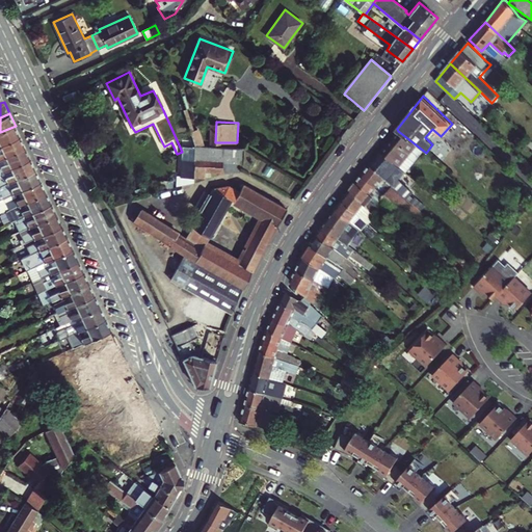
[(0,144),(20,135),(16,126),(0,132),(0,144)]
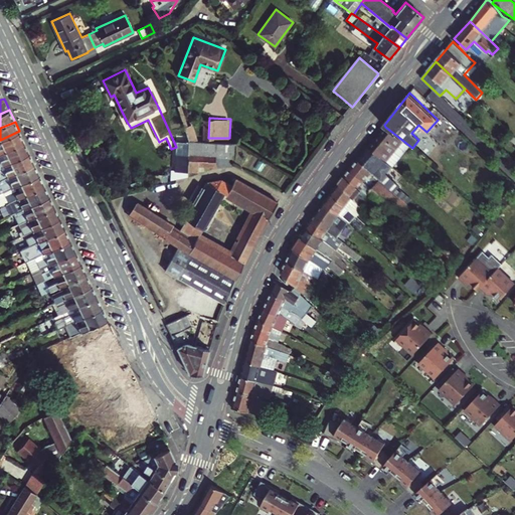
[(403,141),(385,127),(368,148),(381,158),(386,161),(403,141)]
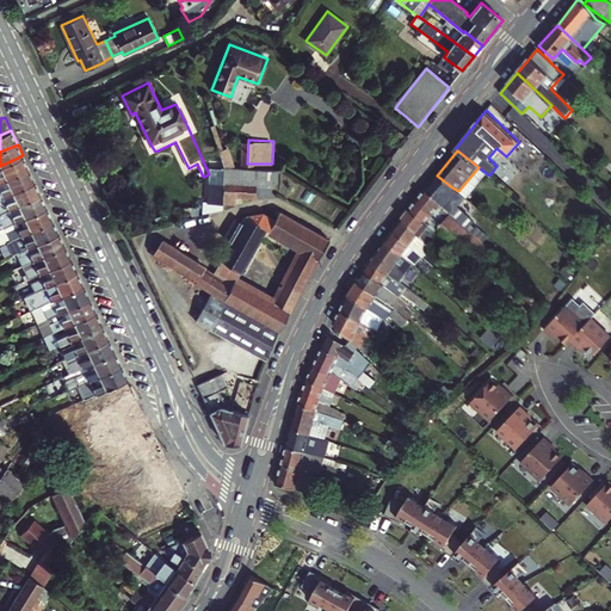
[(0,181),(30,168),(23,155),(0,166),(0,181)]
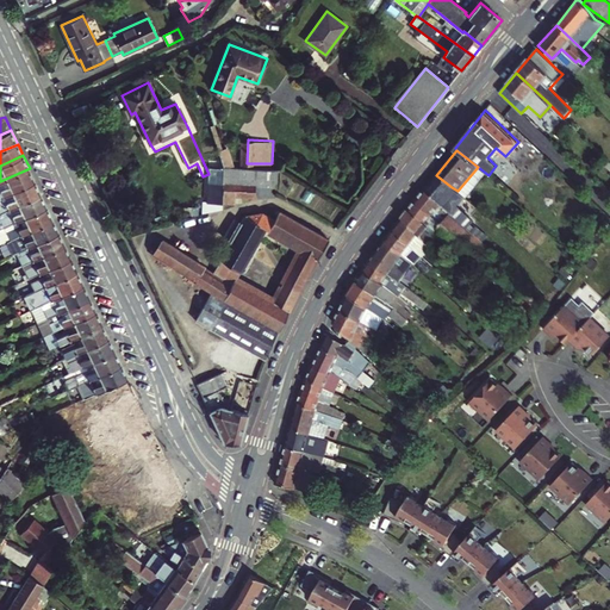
[(0,197),(35,180),(30,168),(0,181),(2,187),(0,187),(0,197)]
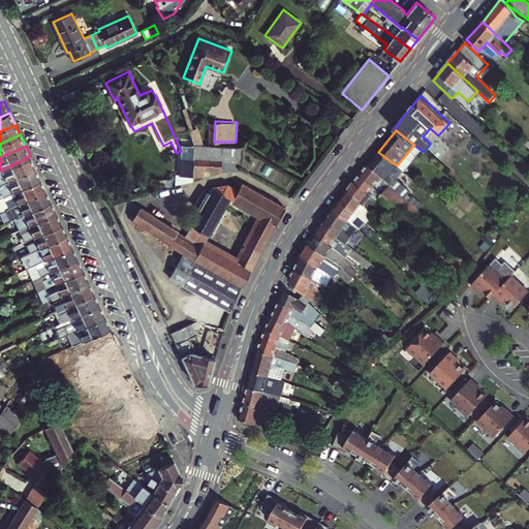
[(239,161),(241,148),(218,147),(194,146),(193,155),(193,169),(204,169),(221,170),(222,160),(239,161)]
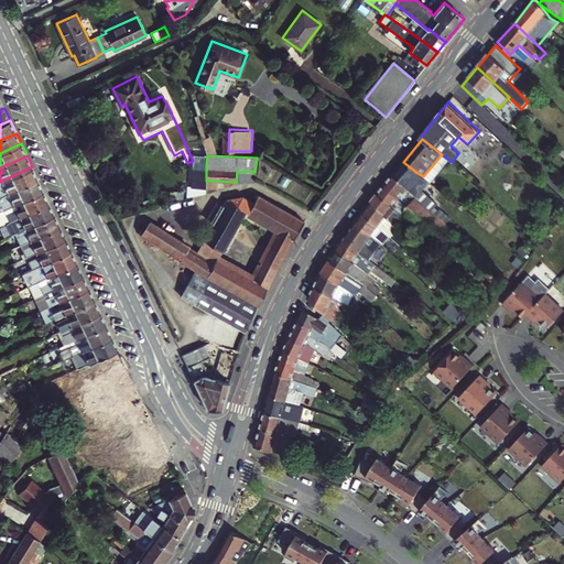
[(418,173),(403,162),(392,175),(418,195),(416,196),(430,208),(435,203),(420,188),(422,186),(412,180),(418,173)]
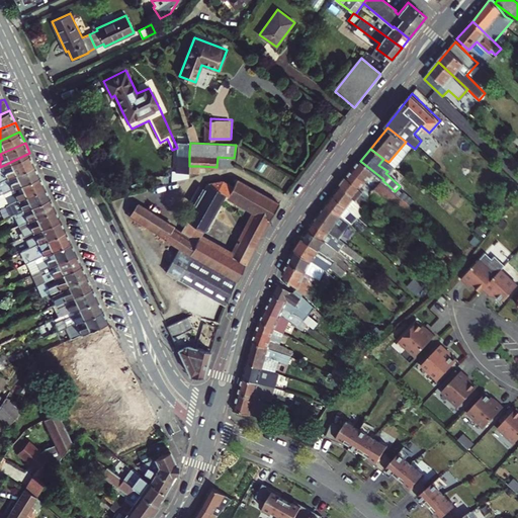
[(189,166),(189,152),(182,152),(181,168),(188,169),(189,166)]
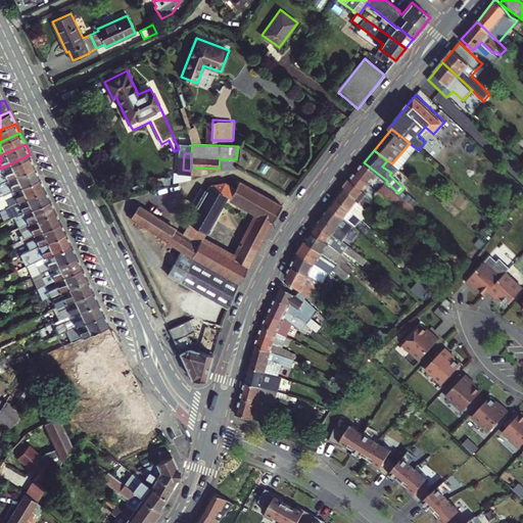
[(0,182),(36,165),(30,154),(0,169),(0,182)]
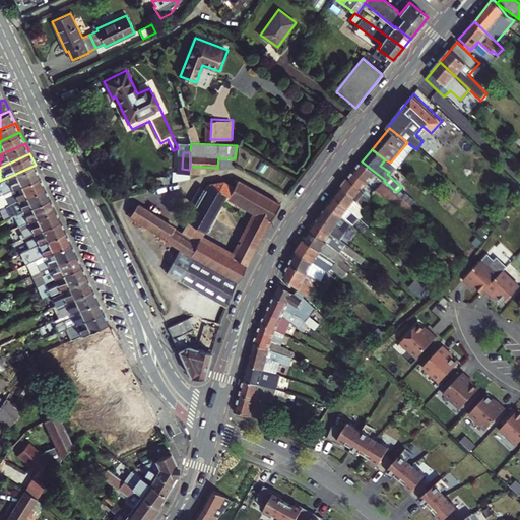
[(413,208),(411,205),(401,197),(396,192),(384,181),(385,180),(362,161),(342,186),(366,208),(375,197),(405,225),(418,212),(413,208)]
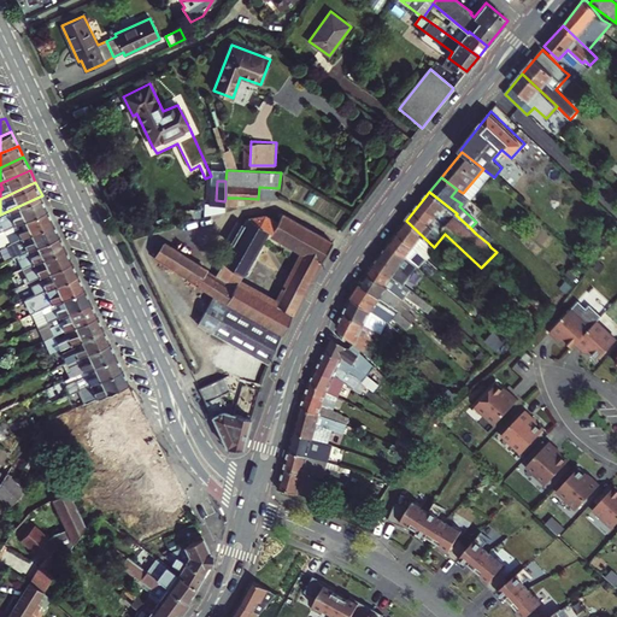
[(0,230),(48,209),(42,195),(0,215),(0,230)]
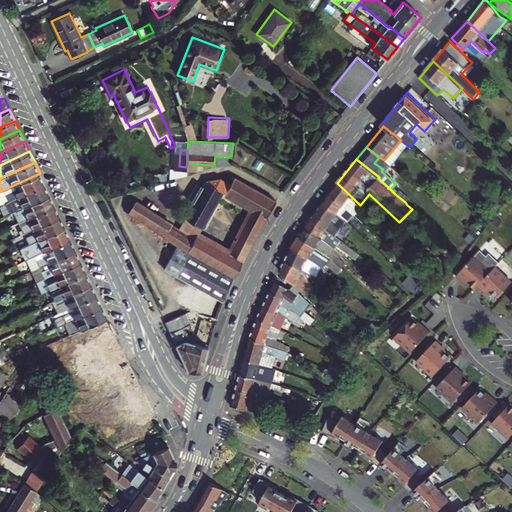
[(45,184),(40,173),(0,191),(0,205),(5,203),(45,184)]
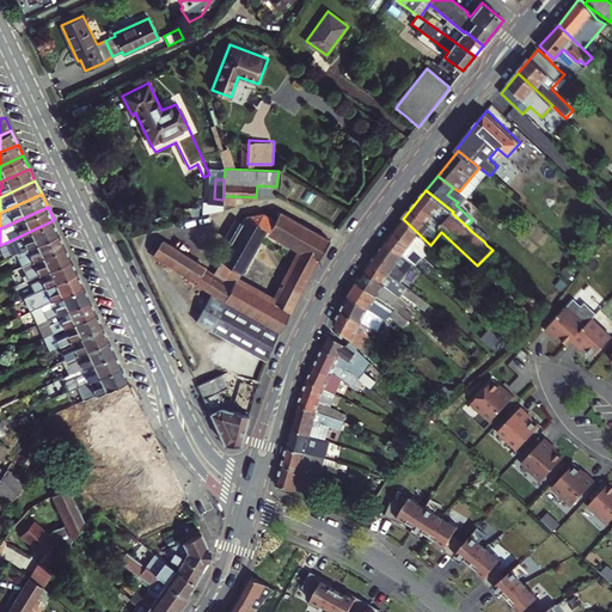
[(213,273),(161,240),(153,255),(227,303),(227,304),(212,294),(195,323),(265,360),(280,331),(281,331),(292,307),(318,258),(319,259),(330,240),(280,212),(275,220),(263,213),(245,216),(242,224),(236,220),(225,238),(231,243),(213,273)]
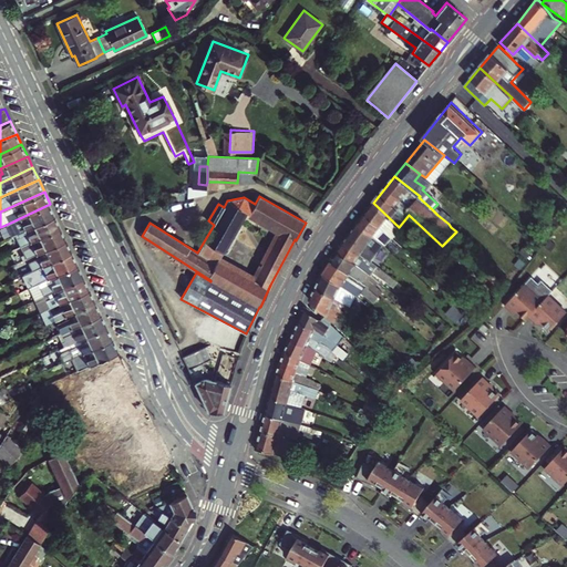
[(399,227),(373,203),(364,215),(379,227),(388,235),(392,229),(398,234),(401,229),(399,227)]
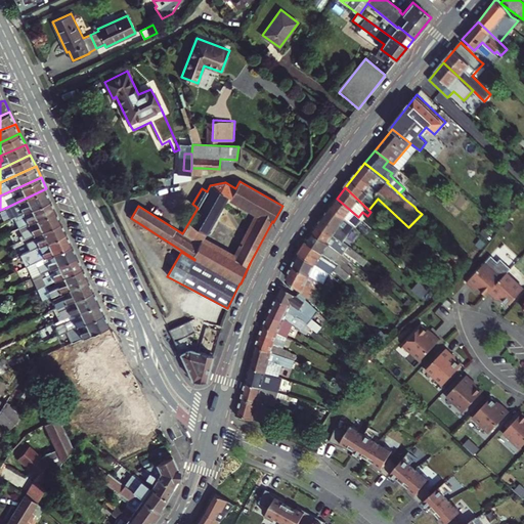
[(51,200),(46,188),(5,208),(10,218),(51,200)]
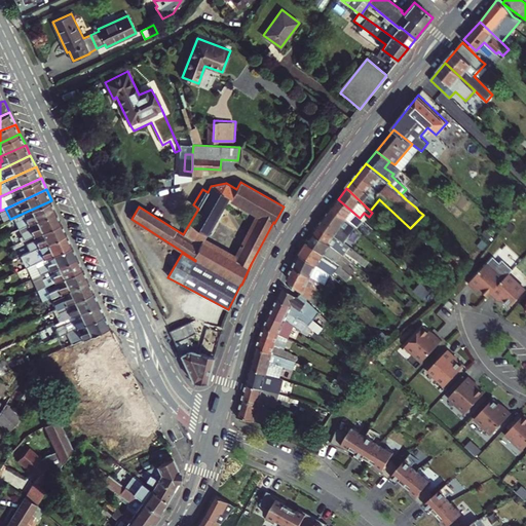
[(406,199),(416,208),(420,202),(411,193),(406,199)]
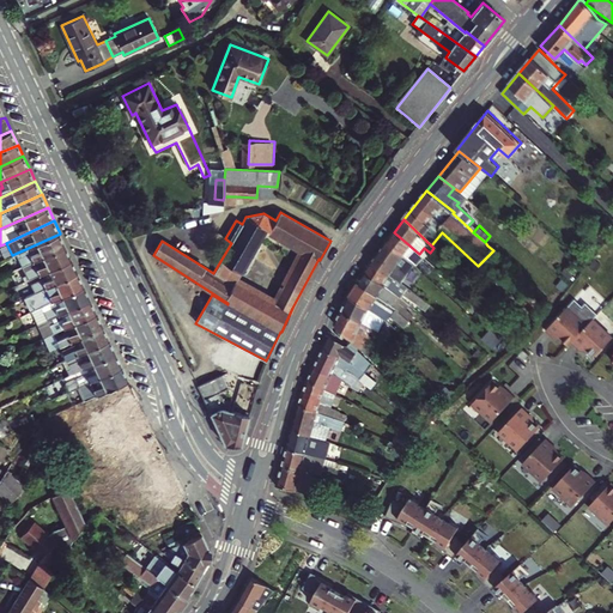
[(404,255),(410,246),(394,232),(386,242),(404,255)]
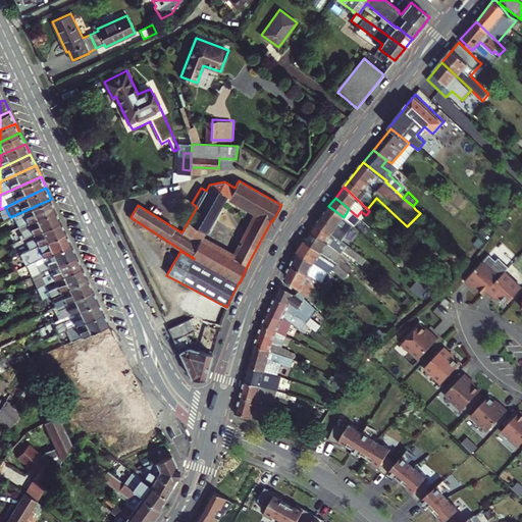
[(56,209),(51,199),(10,217),(13,224),(9,226),(10,230),(15,227),(56,209)]
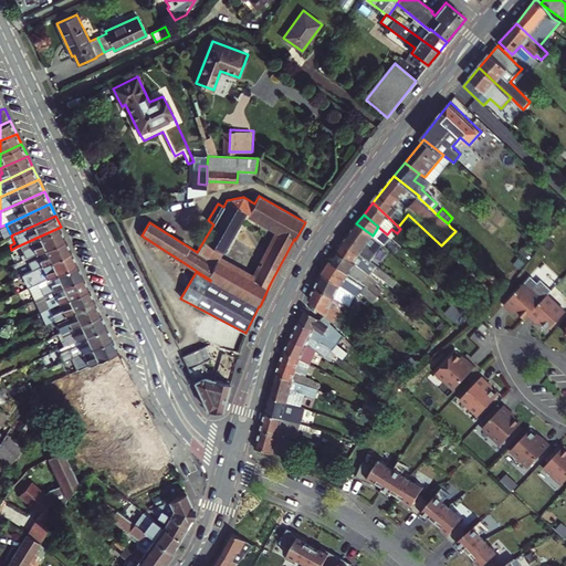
[(450,227),(456,231),(460,224),(456,220),(450,227)]
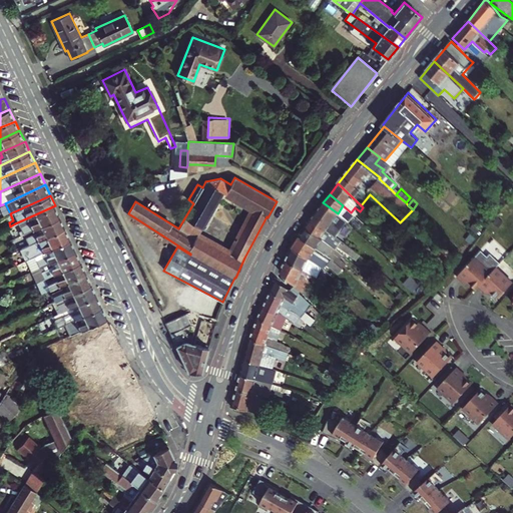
[(337,213),(338,213),(323,202),(316,211),(332,222),(335,225),(341,216),(337,213)]
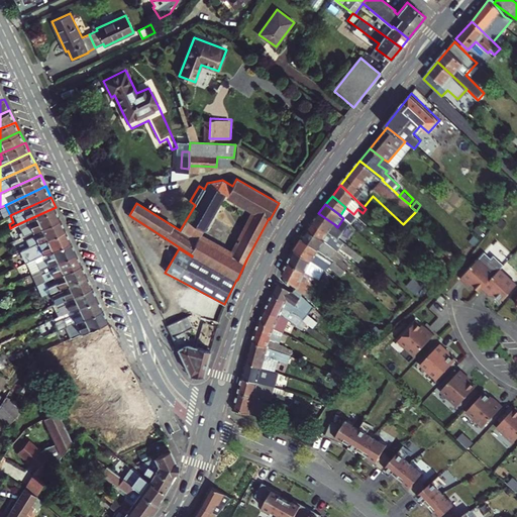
[(61,218),(56,207),(15,225),(20,237),(35,230),(61,218)]
